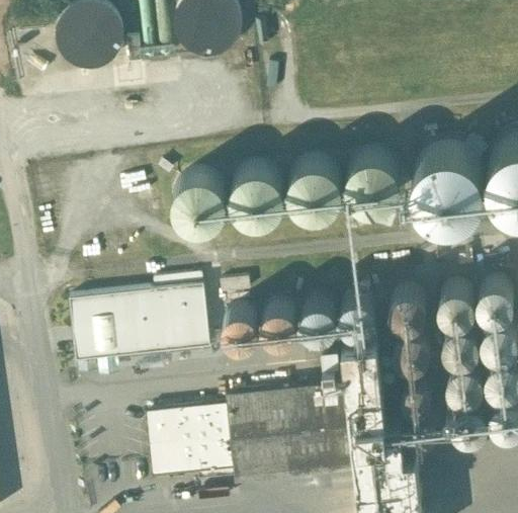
[(102,2),(95,0),(84,0),(81,1),(74,3),(68,7),(63,13),(60,19),(57,25),(56,33),(57,40),(60,48),(63,54),(68,59),(74,63),(81,66),(88,67),(95,66),(102,64),(108,61),(114,56),(118,51),(121,44),(123,36),(123,29),(121,22),(118,16),(114,10),(108,5),(102,2)]
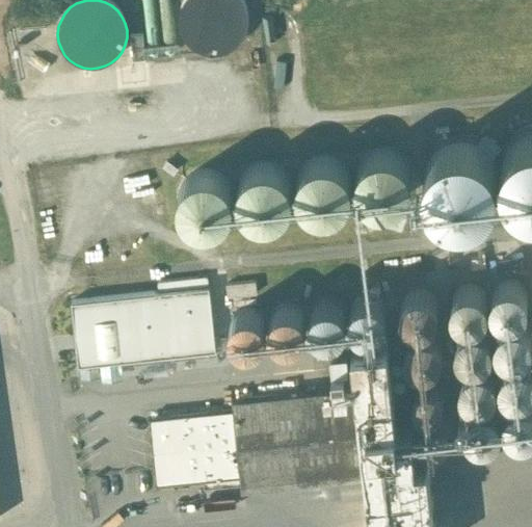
[(186,0),(182,6),(180,14),(179,21),(180,29),(182,35),(186,43),(191,48),(197,52),(205,54),(212,56),(219,55),(227,53),(233,50),(239,45),(243,40),(246,32),(248,25),(248,18),(246,10),(243,3),(240,0),(186,0)]
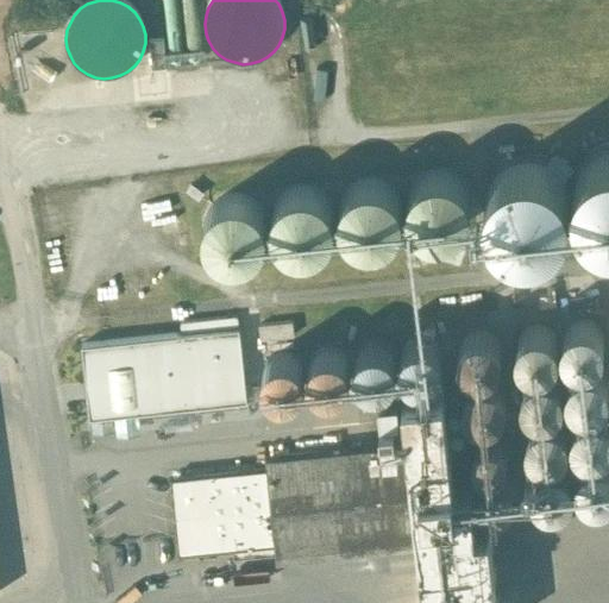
[(608,156),(601,159),(592,163),(586,169),(582,175),(578,183),(576,192),(576,200),(577,208),(579,215),(584,223),(590,228),(597,233),(604,237),(608,237),(608,156)]
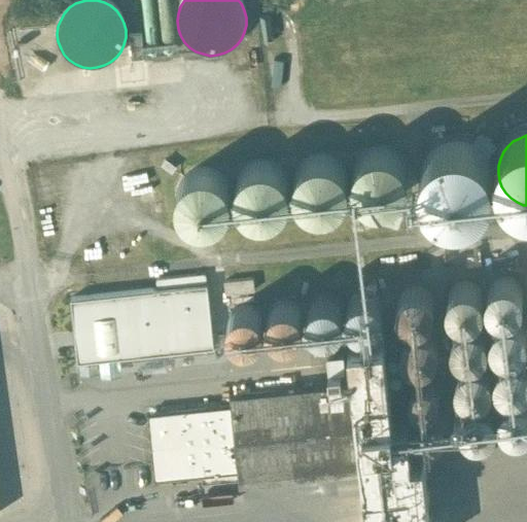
[(464,143),(457,143),(450,143),(443,145),(436,149),(431,154),(426,160),(423,167),(421,173),(421,180),(422,187),(425,195),(429,201),(433,206),(440,210),(447,213),(454,214),(461,214),(468,213),(475,210),(481,206),(486,201),(490,195),(492,187),(493,180),(493,173),(491,166),(488,160),(483,153),(478,149),(471,145),(464,143)]
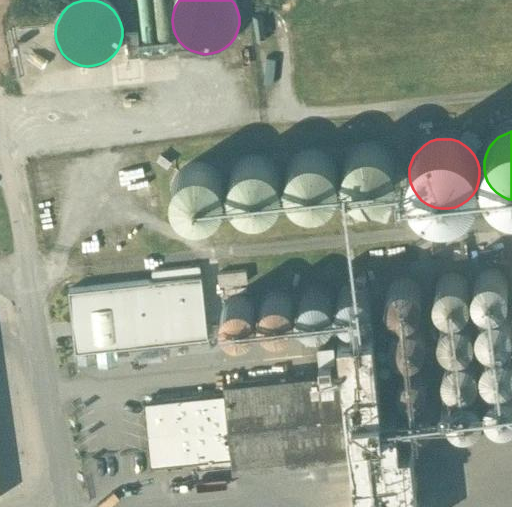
[(394,184),(396,174),(393,164),(388,155),(379,150),(369,148),(359,150),(350,156),(345,165),(343,175),(345,185),(351,193),(359,199),(370,201),(380,199),(388,193),(394,184)]
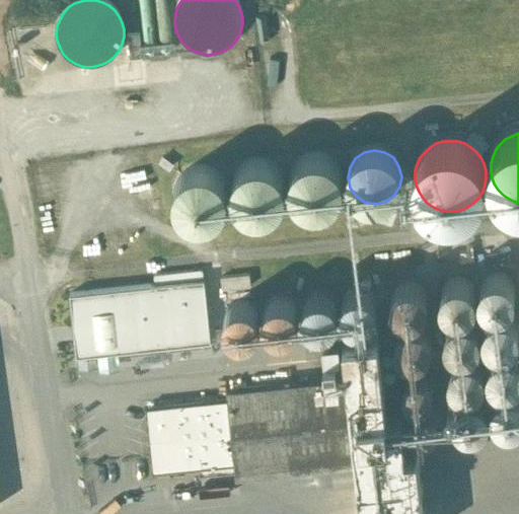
[(342,194),(344,184),(342,172),(336,164),(326,158),(316,156),(306,158),(297,164),(291,173),(289,185),(292,195),(298,203),(306,209),(317,211),(327,209),(337,203),(342,194)]
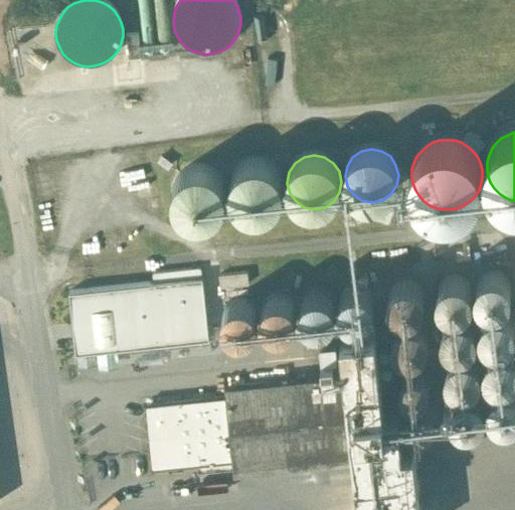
[(283,199),(285,188),(282,178),(276,169),(268,163),(256,161),(246,164),(237,170),(231,179),(229,189),(232,199),(238,208),(247,214),(258,216),(268,213),(277,207),(283,199)]
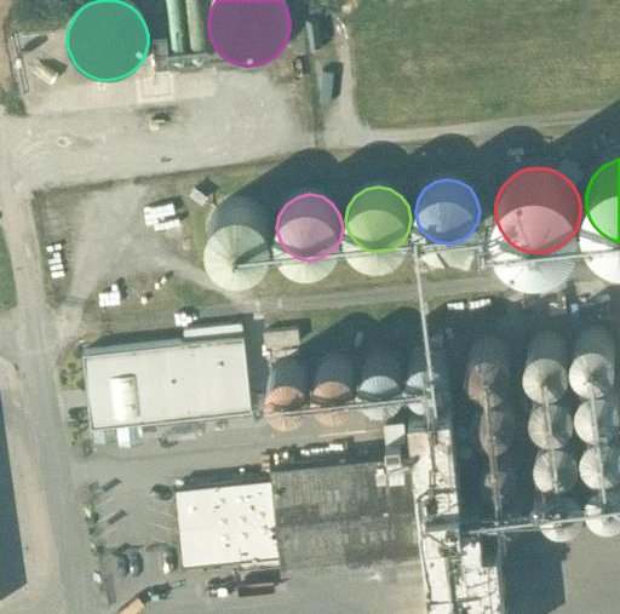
[(271,246),(274,234),(270,222),(263,211),(252,204),(240,202),(228,205),(217,212),(210,223),(207,235),(211,247),(218,258),(229,265),(241,267),(253,264),(264,257),(271,246)]
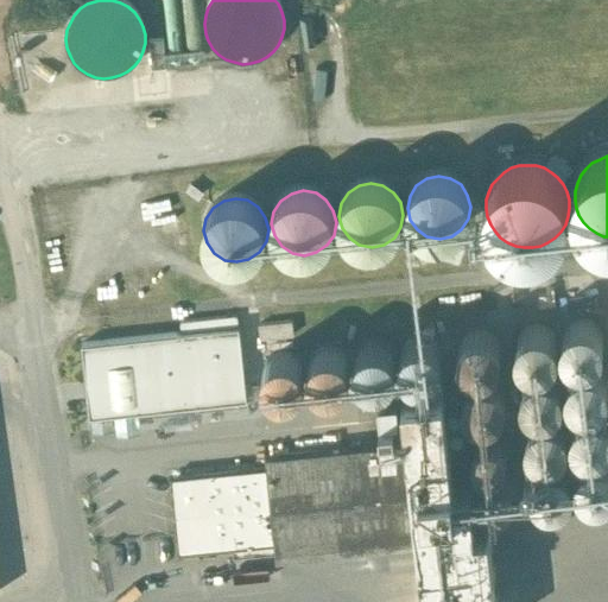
[(602,354),(603,346),(602,337),(597,330),(590,327),(582,324),(574,327),(568,331),(563,338),(562,347),(563,354),(568,361),(575,366),(583,367),(591,366),(597,361),(602,354)]
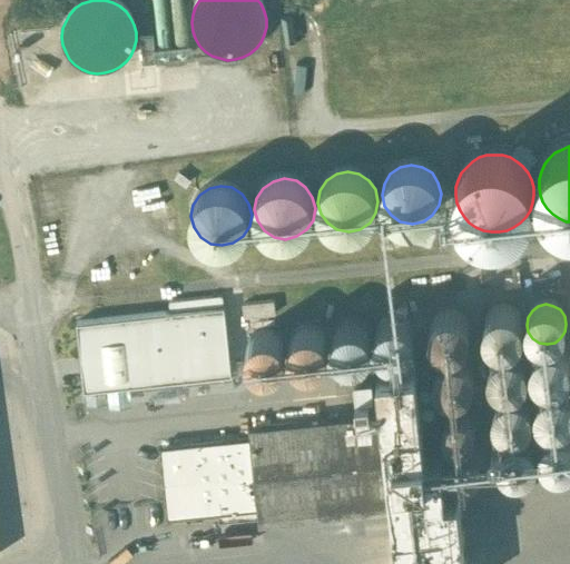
[(522,336),(523,328),(522,320),(518,315),(511,310),(503,309),(495,310),(490,315),(485,322),(484,329),(485,337),(490,343),(497,347),(504,348),(512,347),(518,343),(522,336)]
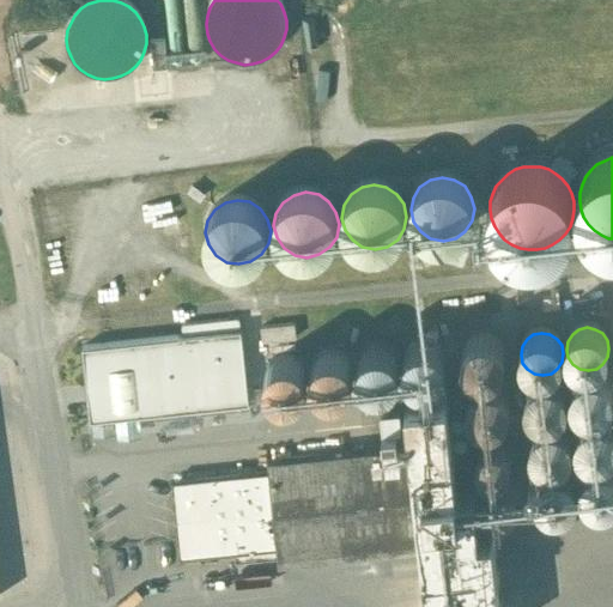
[(241,335),(83,352),(91,425),(115,423),(116,438),(141,436),(140,420),(249,408),(247,393),(244,368),(241,335)]
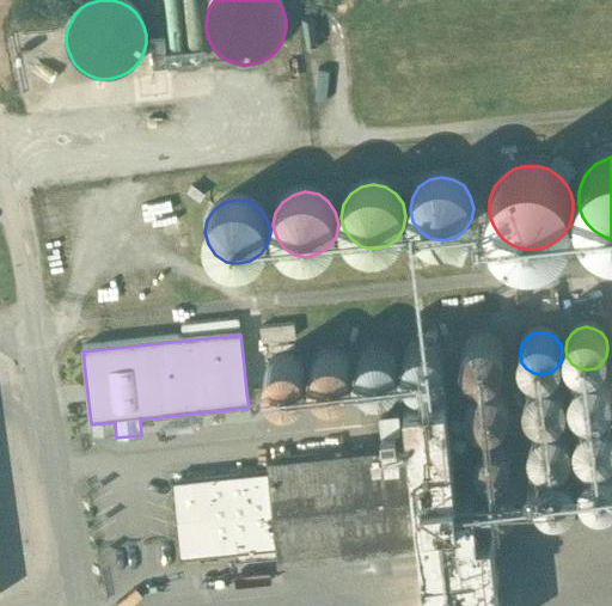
[(502,367),(505,359),(502,350),(497,344),(490,340),(482,338),(475,340),(467,344),(463,352),(461,360),(463,368),(467,374),(475,379),(483,380),(491,379),(497,374),(502,367)]
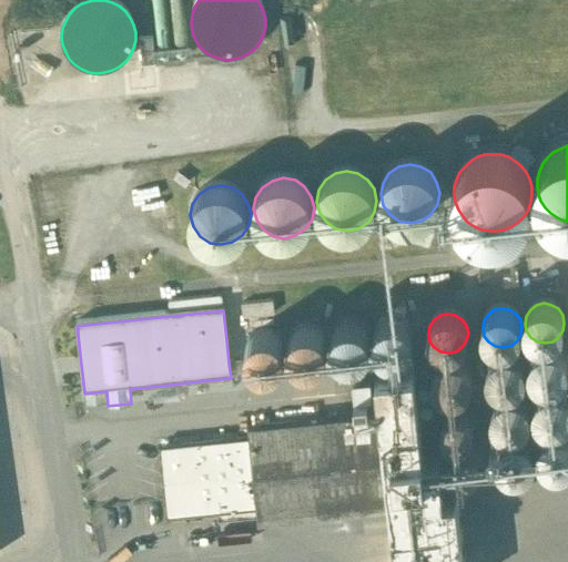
[(412,347),(414,339),(412,331),(407,325),(401,320),(393,319),(386,322),(379,326),(375,331),(374,339),(375,347),(379,354),(386,358),(394,359),(402,357),(407,353),(412,347)]
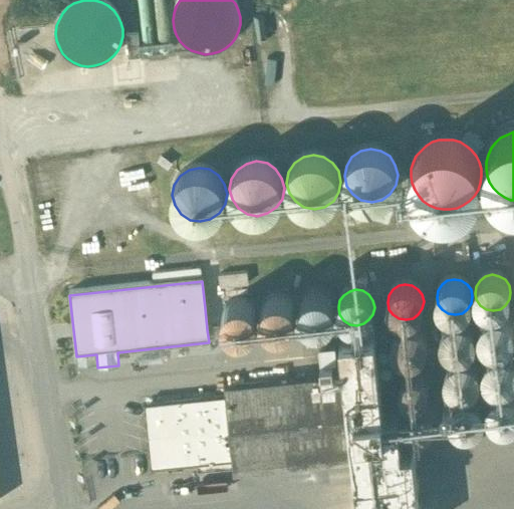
[(334,318),(335,311),(333,304),(329,298),(324,295),(317,293),(310,295),(304,299),(300,305),(299,312),(301,318),(305,324),(310,328),(317,329),(324,328),(330,324),(334,318)]
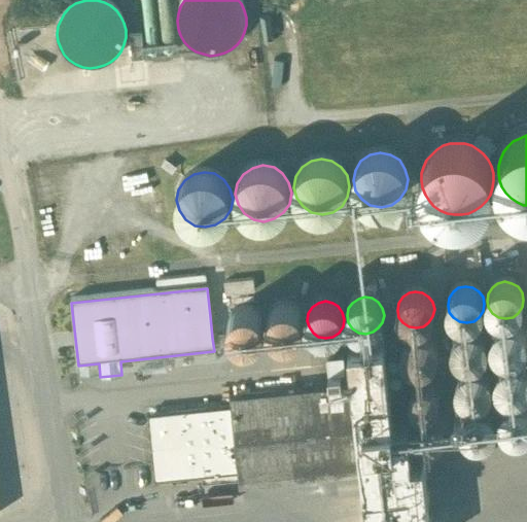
[(303,331),(304,323),(303,316),(299,310),(292,307),(285,305),(278,307),(272,311),(269,317),(267,324),(269,331),(273,337),(279,341),(286,342),(292,341),(299,337),(303,331)]
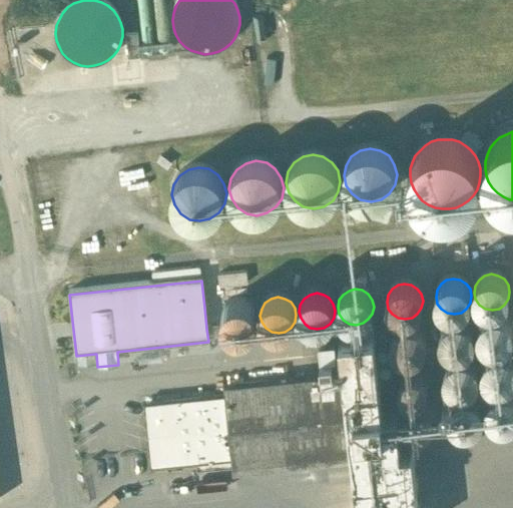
[(255,326),(257,319),(255,312),(251,307),(245,303),(238,302),(231,303),(226,307),(222,313),(221,320),(222,327),(226,332),(232,336),(239,337),(246,336),(251,332),(255,326)]
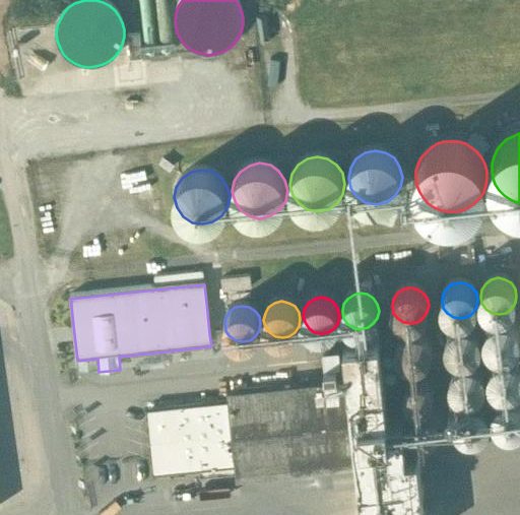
[(218,311),(207,312),(209,333),(220,332),(218,311)]
